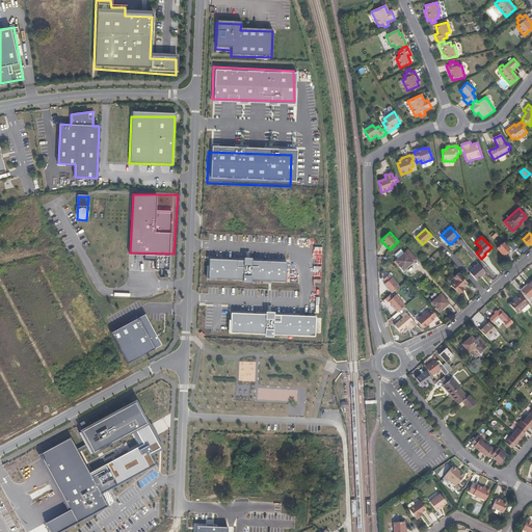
[(509,249),(503,242),(497,248),(503,256),(509,249)]
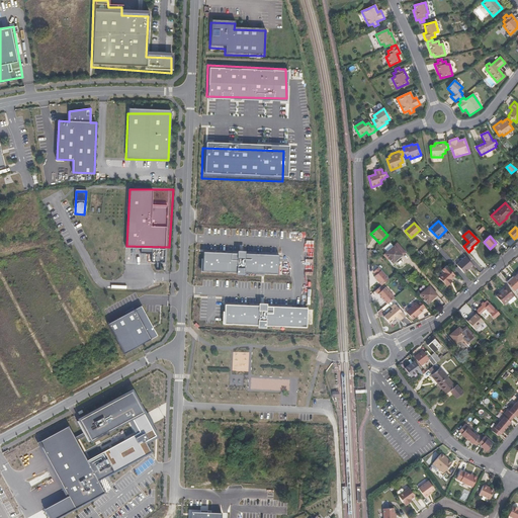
[(505,243),(499,238),(497,240),(502,246),(505,243)]
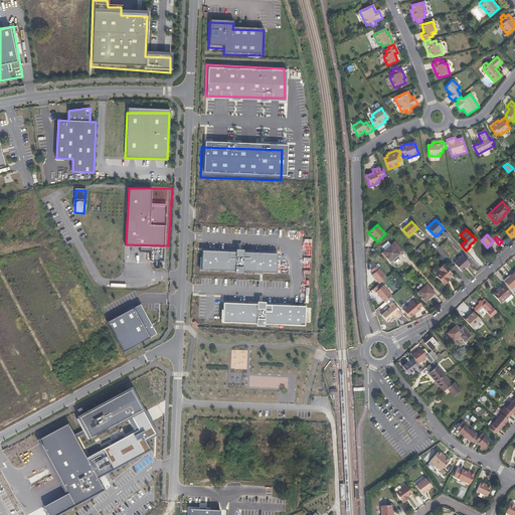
[(390,262),(403,250),(395,241),(391,245),(388,241),(382,246),(385,250),(382,252),(390,262)]
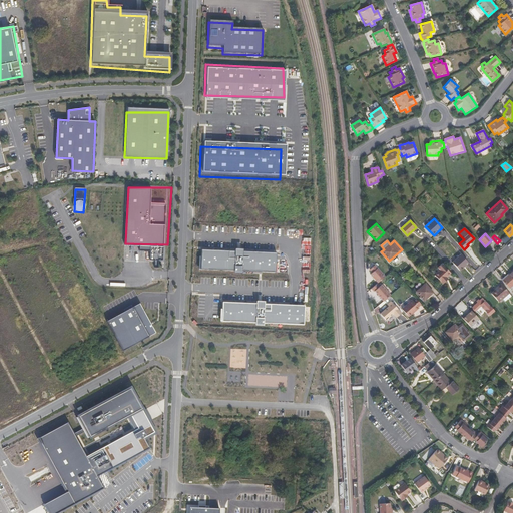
[(275,250),(200,247),(199,266),(274,269),(275,250)]
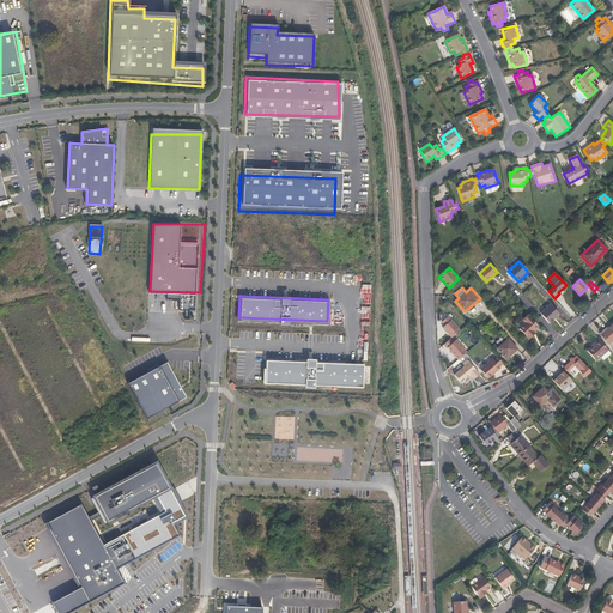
[(550,303),(540,311),(550,322),(560,313),(550,303)]
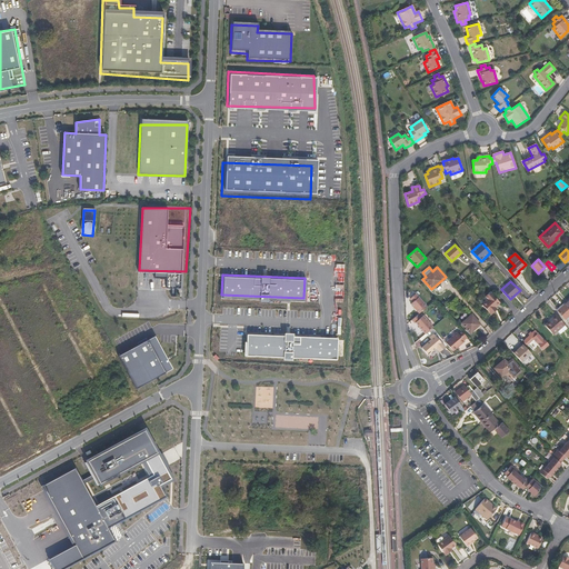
[(500,303),(490,292),(486,297),(488,300),(482,306),(491,315),(496,311),(493,309),(500,303)]
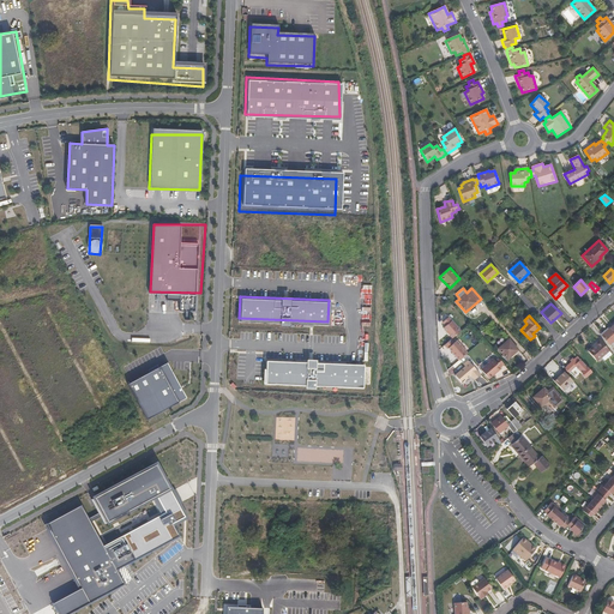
[(462,331),(450,317),(443,323),(445,326),(443,329),(451,339),(462,331)]
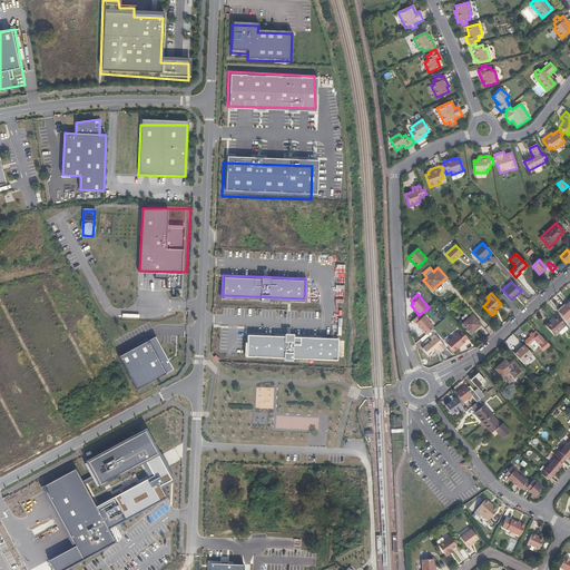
[(569,323),(569,321),(569,310),(566,305),(559,312),(569,323)]
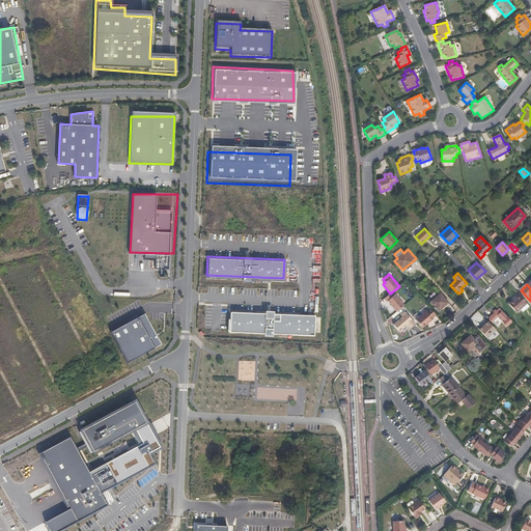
[(510,299),(512,300),(508,304),(515,312),(526,303),(516,292),(510,299)]
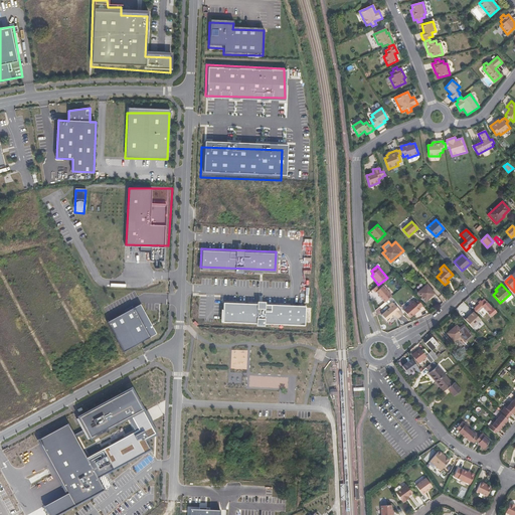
[(425,302),(435,294),(426,285),(417,293),(425,302)]
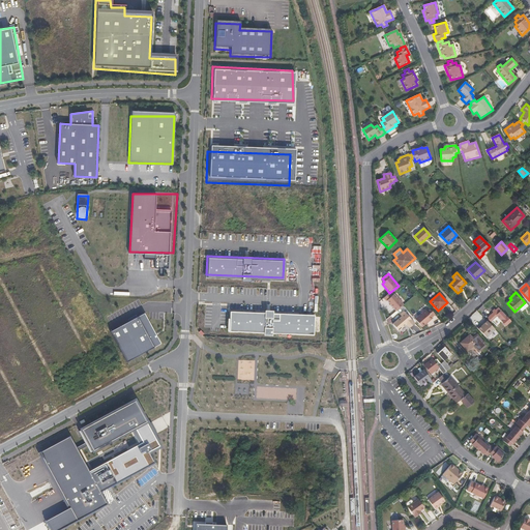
[(404,305),(394,294),(387,300),(396,312),(404,305)]
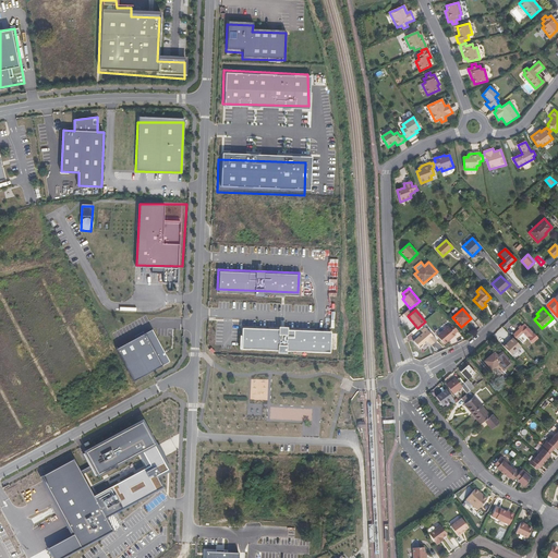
[(445,344),(456,335),(455,334),(458,331),(452,325),(449,327),(448,326),(437,336),(445,344)]
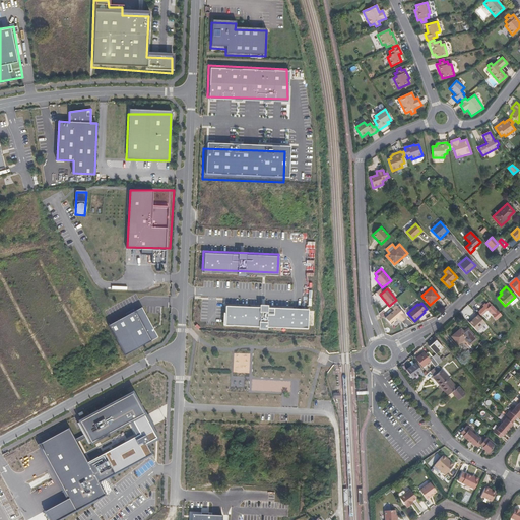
[(501,316),(490,303),(478,312),(481,316),(488,311),(496,320),(501,316)]
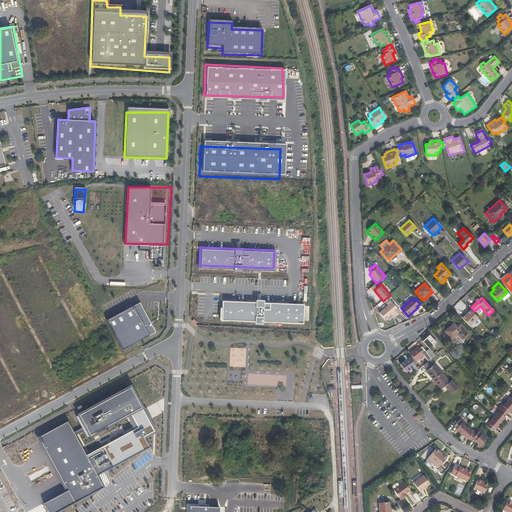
[(302,302),(221,299),(221,317),(301,321),(302,302)]
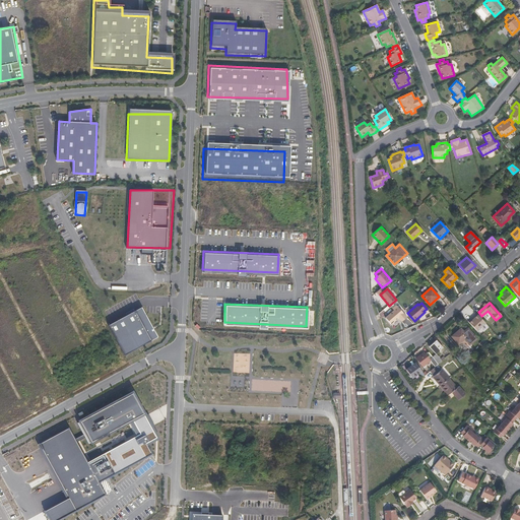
[(407,317),(396,306),(391,310),(393,312),(385,318),(391,325),(398,318),(401,322),(407,317)]
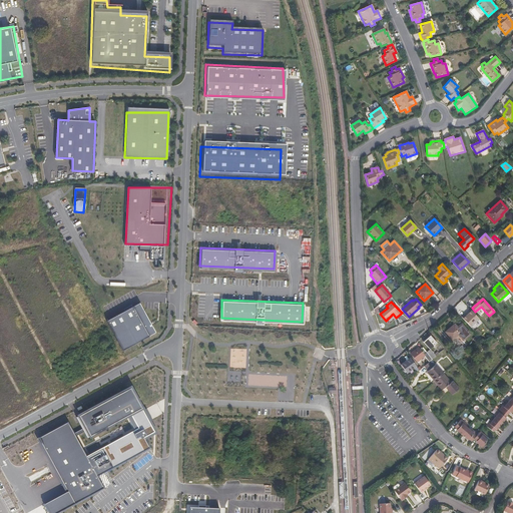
[(139,304),(106,321),(122,352),(155,333),(139,304)]
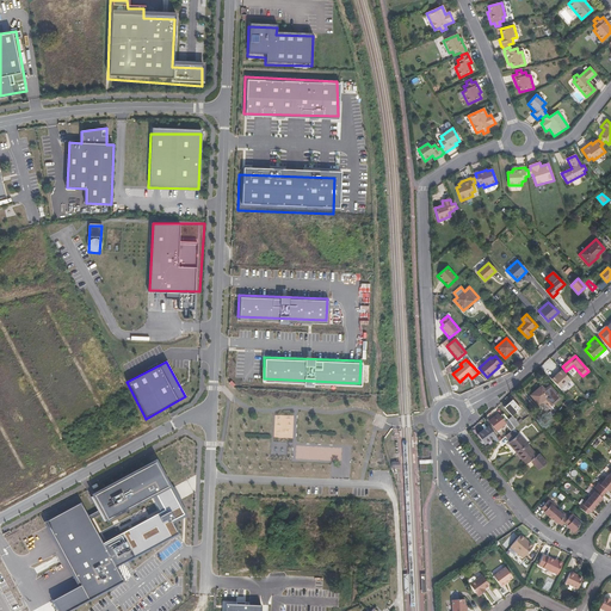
[(561,370),(551,378),(561,389),(572,381),(561,370)]
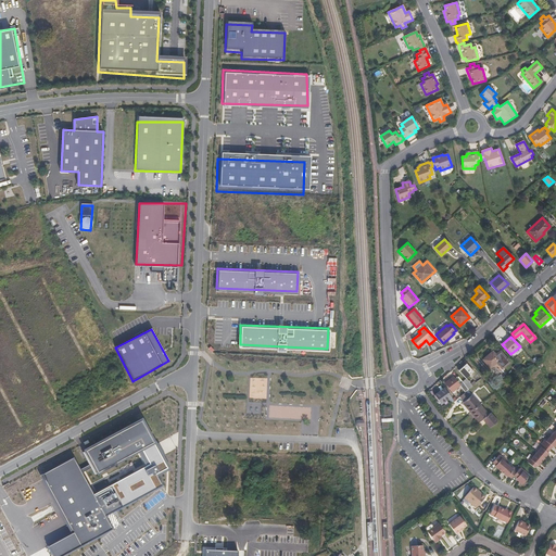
[(509,362),(500,352),(495,355),(492,352),(483,359),(490,367),(496,362),(502,368),(509,362)]
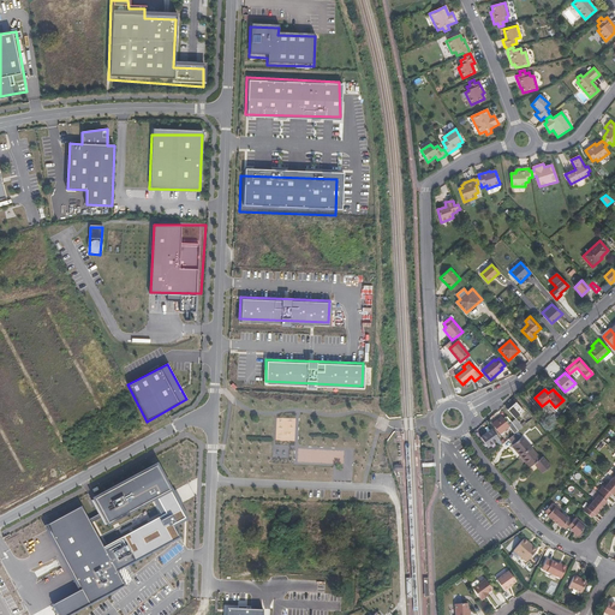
[(517,418),(524,411),(515,402),(507,410),(515,419),(517,418)]
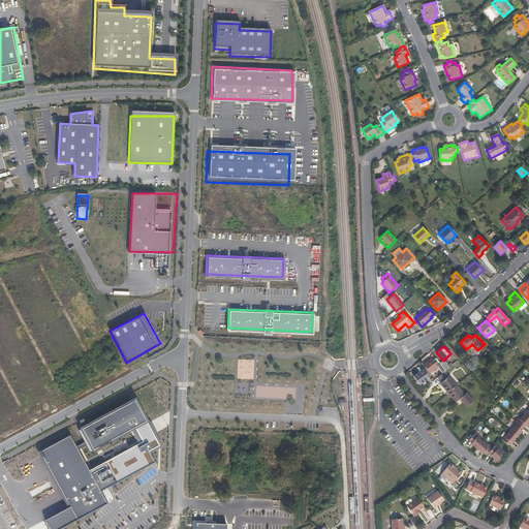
[(440,363),(436,359),(433,361),(431,359),(424,365),(430,373),(437,367),(442,373),(443,372),(445,371),(440,363)]
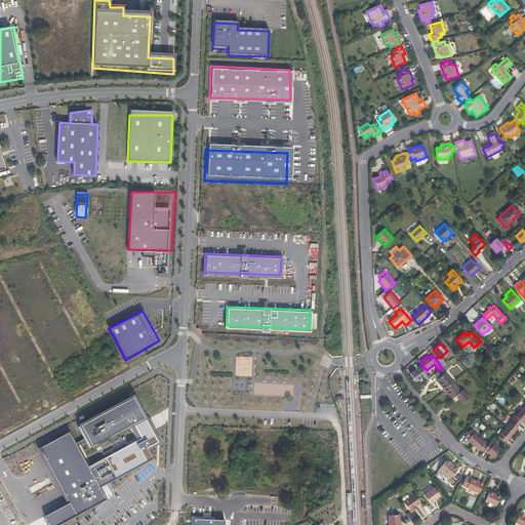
[(442,368),(449,362),(447,360),(444,362),(441,357),(440,358),(437,360),(442,368)]
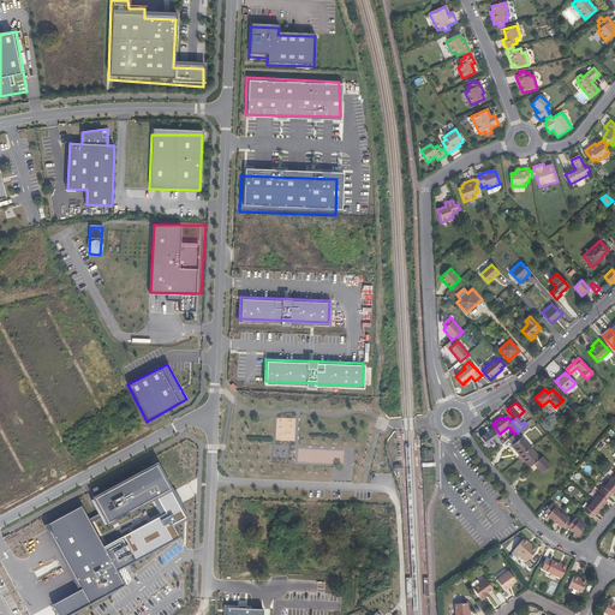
[(502,445),(491,429),(481,437),(488,447),(496,442),(500,447),(502,445)]
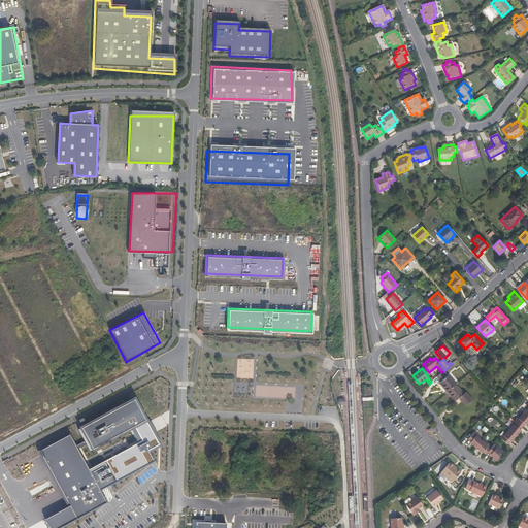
[(456,385),(449,375),(447,376),(442,371),(441,372),(436,376),(440,382),(439,383),(447,392),(453,387),(456,385)]
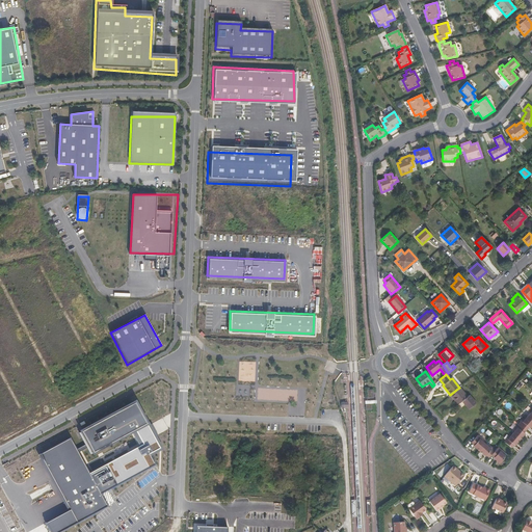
[(458,404),(461,401),(464,405),(464,404),(466,405),(469,409),(475,403),(469,396),(467,397),(459,388),(456,390),(450,395),(458,404)]
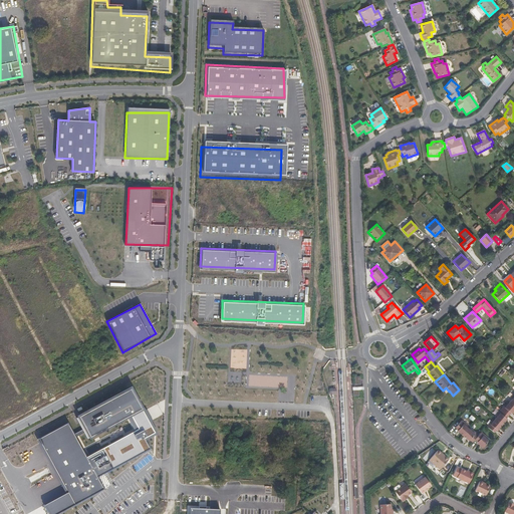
[(67,423),(38,438),(68,494),(44,506),(48,513),(58,513),(103,490),(97,477),(150,450),(144,439),(155,433),(132,389),(77,417),(89,439),(131,417),(138,430),(85,458),(67,423)]
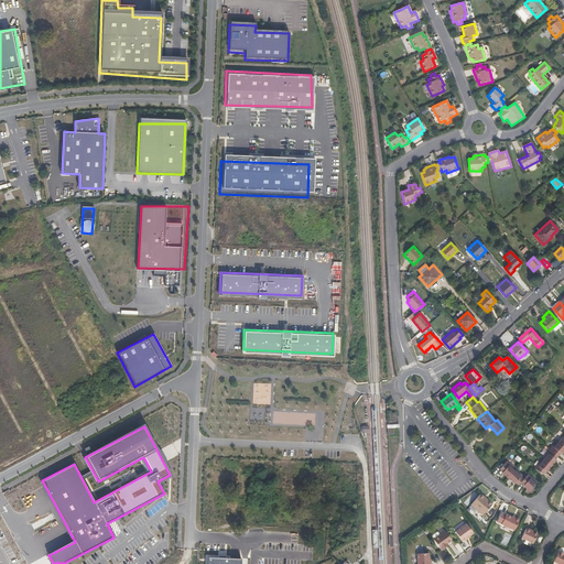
[(563,451),(563,432),(561,436),(562,437),(556,444),(555,443),(544,455),(546,457),(541,464),(539,462),(534,468),(542,475),(544,472),(545,473),(556,459),(555,458),(560,453),(561,454),(563,451)]
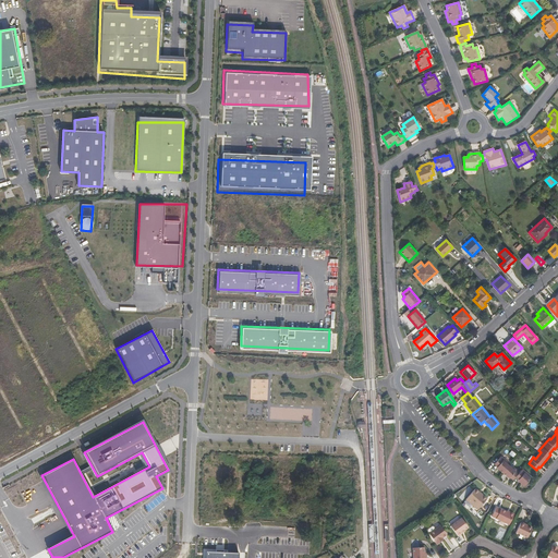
[(520,472),(513,468),(512,469),(506,463),(507,462),(501,457),(494,464),(497,466),(496,469),(509,478),(510,477),(513,481),(516,477),(519,480),(518,481),(524,486),(531,478),(528,475),(529,474),(522,469),(520,472)]
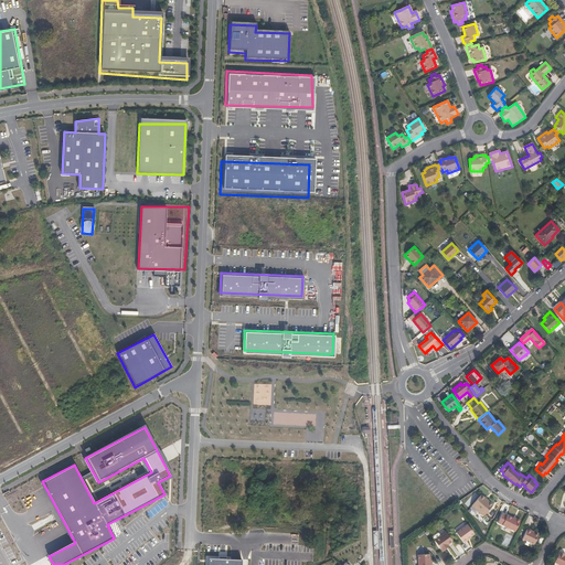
[(494,505),(489,502),(490,501),(482,494),(472,507),(484,516),(494,505)]
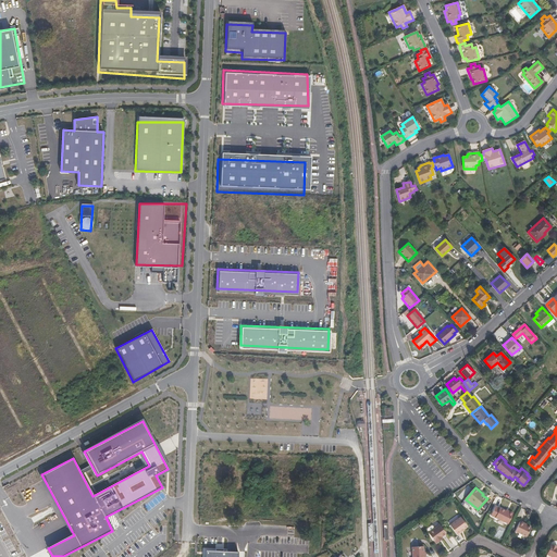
[(508,524),(512,515),(512,514),(507,510),(506,512),(496,507),(492,516),(508,524)]
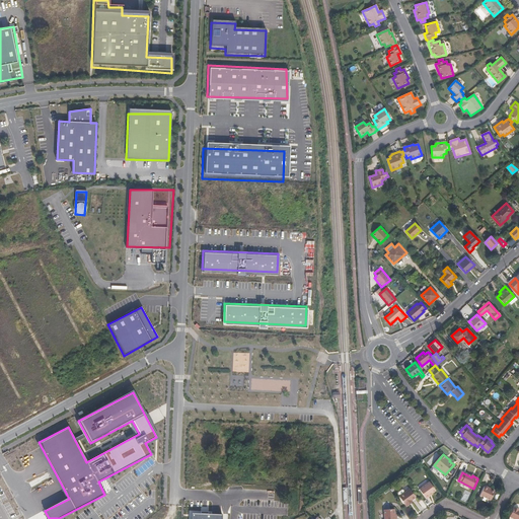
[(427,500),(430,497),(433,495),(432,494),(436,491),(430,483),(420,490),(427,500)]
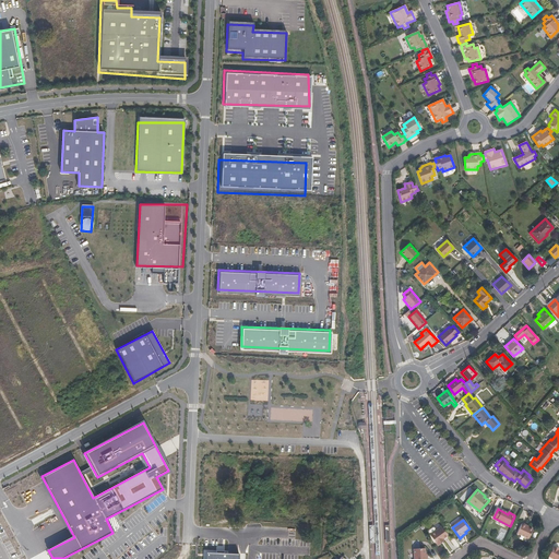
[(528,538),(533,530),(530,527),(530,526),(523,523),(518,533),(528,538)]
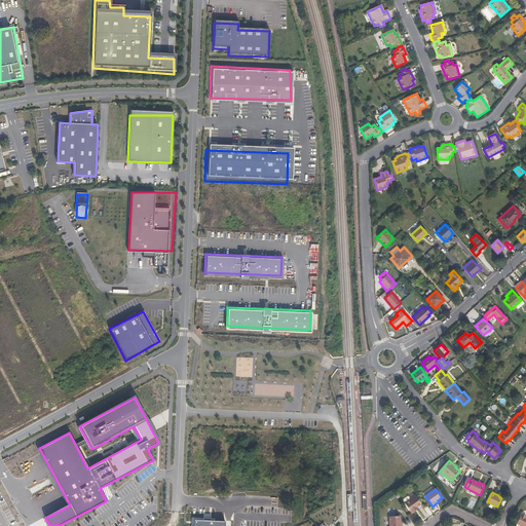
[(404,501),(406,503),(405,504),(413,514),(417,511),(419,510),(418,508),(422,504),(416,496),(411,500),(410,497),(408,497),(404,500),(404,501)]
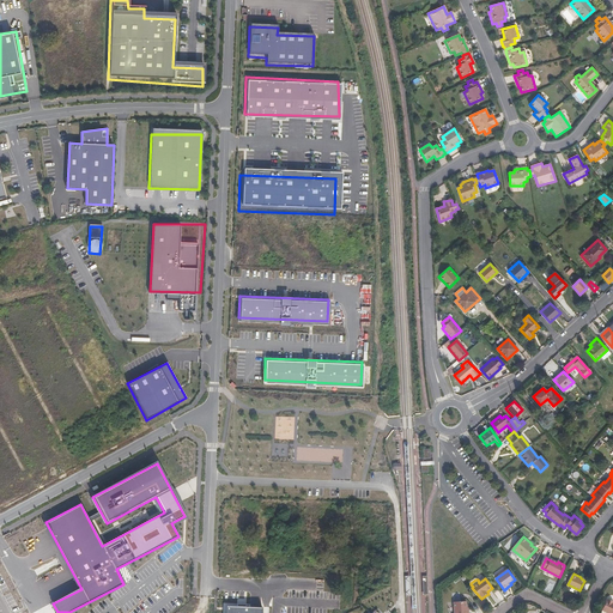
[(468,612),(469,612),(468,612),(467,602),(455,602),(455,612),(468,612)]
